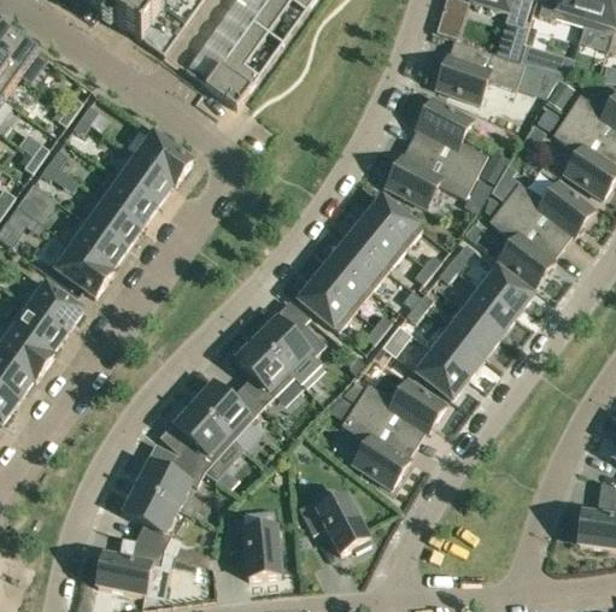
[(83,0),(84,0),(87,1),(97,7),(95,9),(99,11),(101,13),(103,13),(106,16),(106,15),(115,22),(118,24),(118,25),(121,27),(124,29),(134,35),(138,39),(136,39),(140,41),(141,40),(144,42),(150,46),(150,45),(141,39),(142,37),(151,27),(153,23),(152,23),(160,12),(163,9),(169,0),(83,0)]
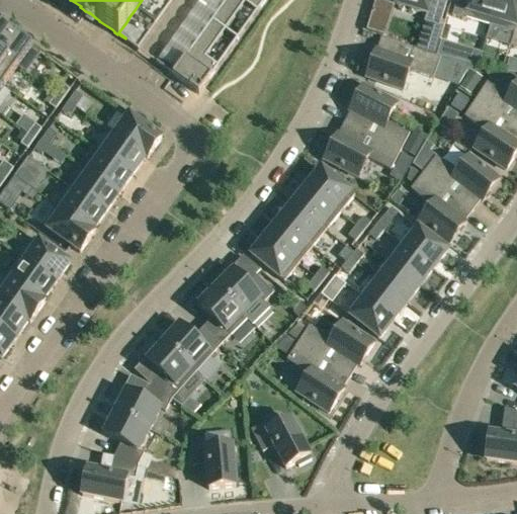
[(223,0),(210,17),(237,35),(237,34),(225,26),(243,0),(245,0),(256,8),(262,0),(223,0)]
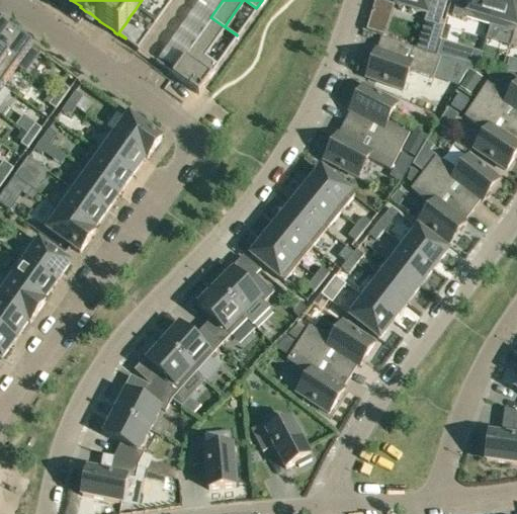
[(395,0),(395,2),(425,11),(423,19),(438,23),(445,0),(395,0)]
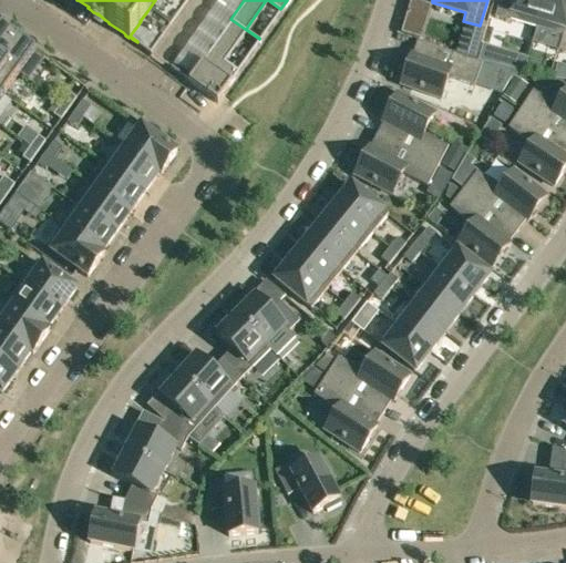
[(508,17),(535,24),(543,0),(497,0),(494,14),(507,19),(508,17)]
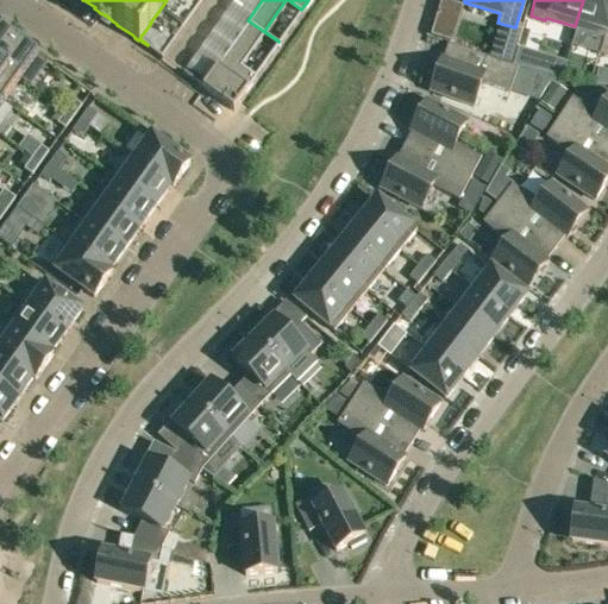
[(583,0),(575,26),(603,35),(599,51),(607,54),(607,0),(583,0)]
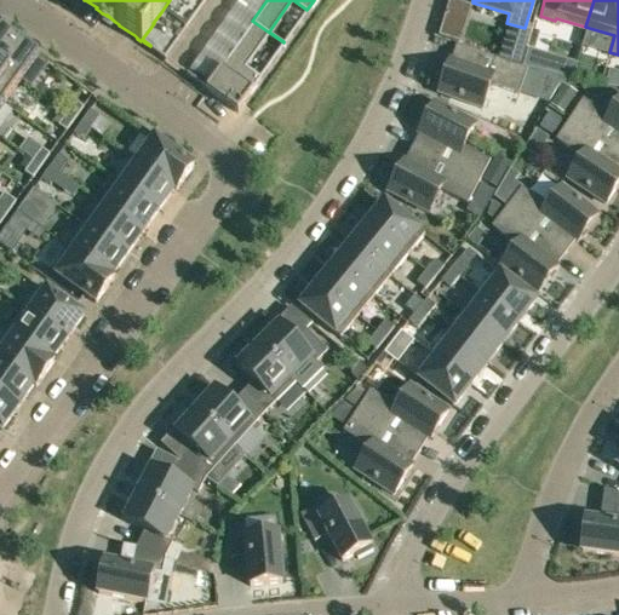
[(252,21),(208,81),(206,85),(201,81),(200,82),(225,101),(225,102),(236,109),(261,75),(245,65),(268,33),(282,42),(284,42),(252,21)]
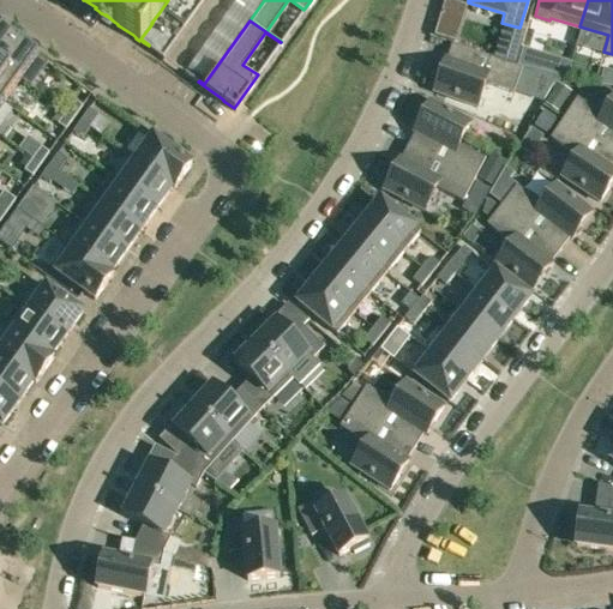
[(437,20),(433,32),(455,38),(458,26),(437,20)]
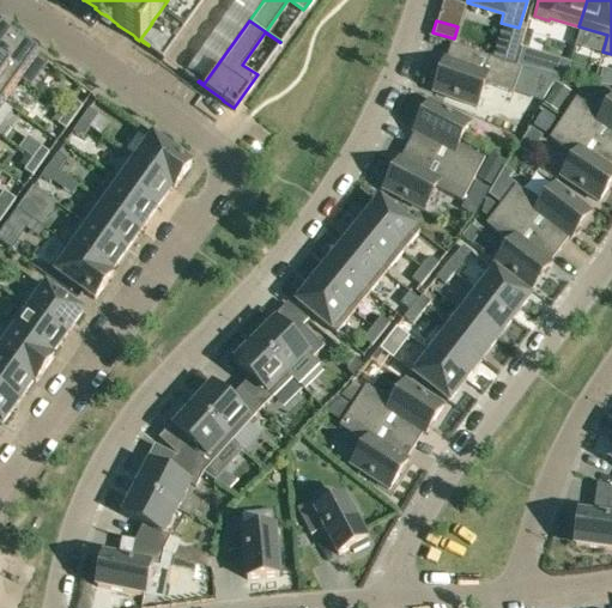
[(0,62),(20,77),(37,53),(1,26),(0,28),(0,62)]
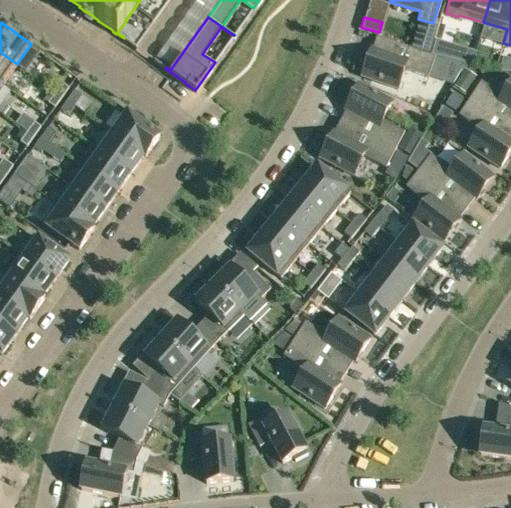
[(370,46),(368,52),(361,74),(397,86),(404,66),(427,74),(434,54),(376,34),(371,47),(370,46)]
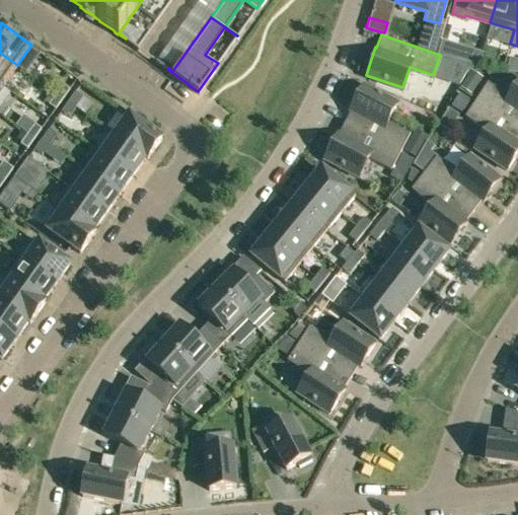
[(441,38),(436,53),(453,57),(458,43),(441,38)]
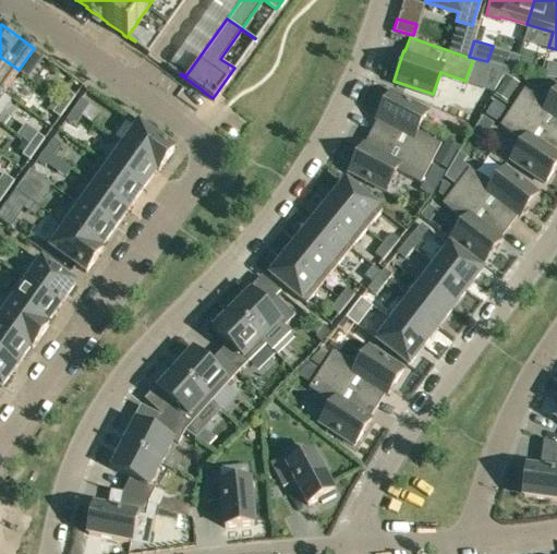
[(0,88),(3,91),(19,70),(0,57),(0,88)]
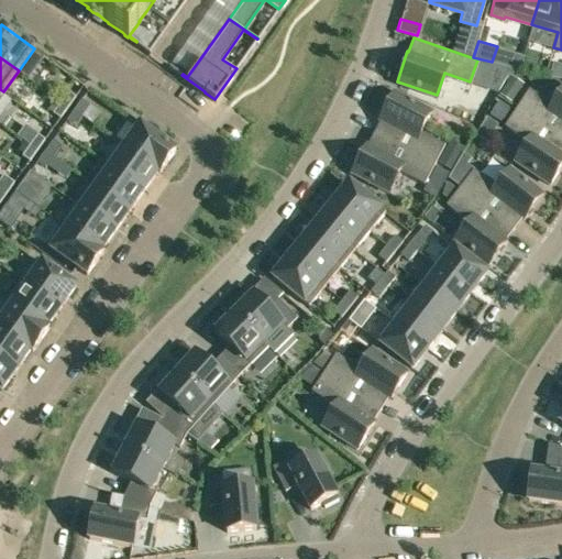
[(511,74),(499,91),(510,99),(522,81),(511,74)]
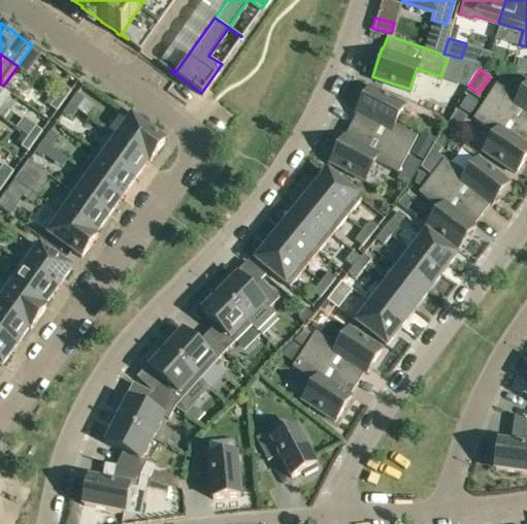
[(495,82),(484,99),(526,127),(526,80),(517,96),(495,82)]
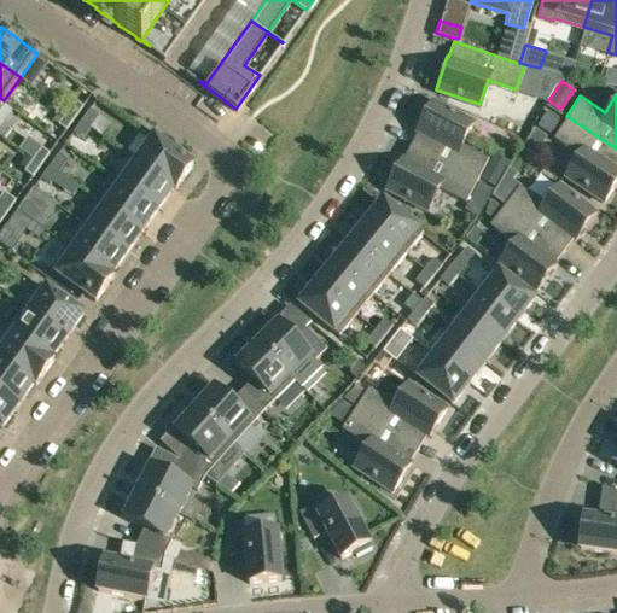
[(74,98),(65,110),(74,115),(82,103),(74,98)]
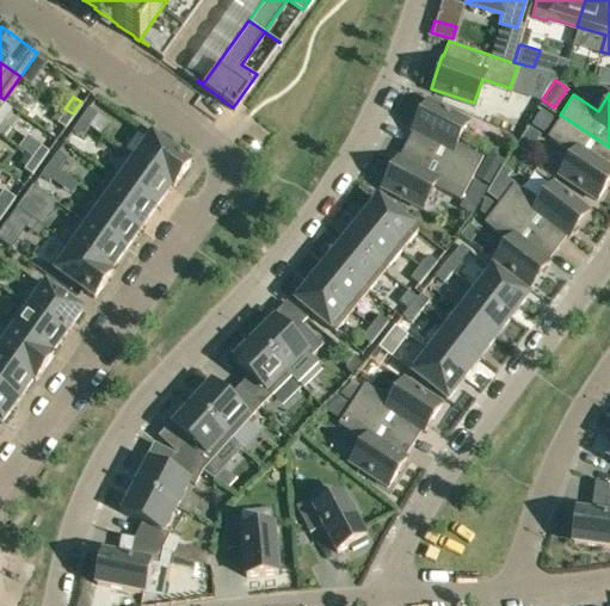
[(412,129),(405,142),(470,177),(482,155),(455,141),(467,118),(427,98),(411,128),(412,129)]
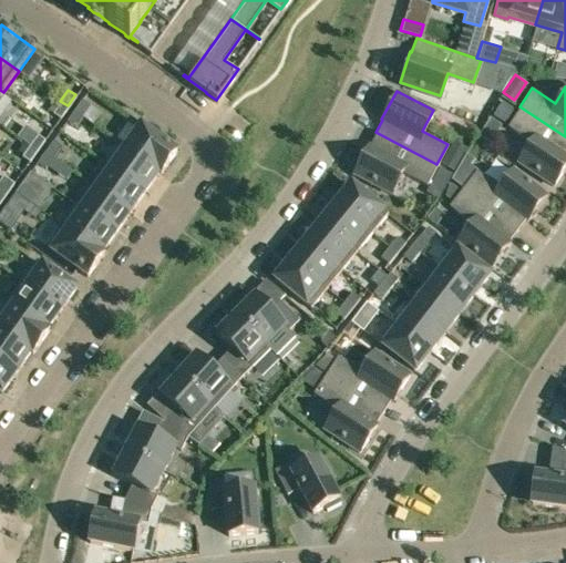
[(74,109),(82,114),(90,103),(82,98),(74,109)]
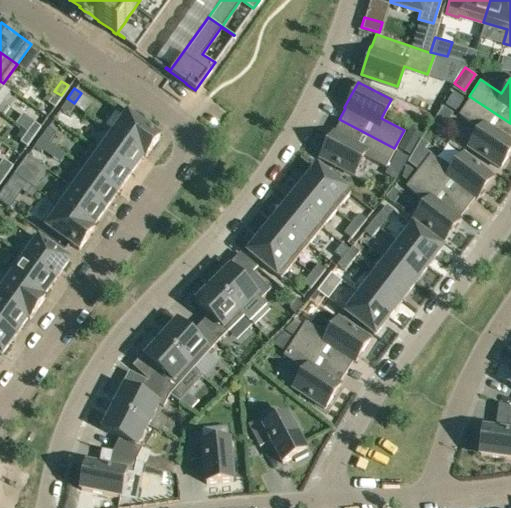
[(453,88),(444,102),(455,109),(464,96),(453,88)]
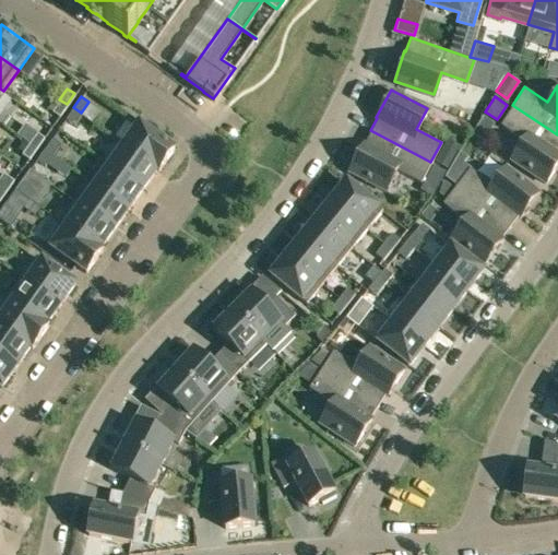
[(67,104),(59,99),(51,109),(59,115),(67,104)]
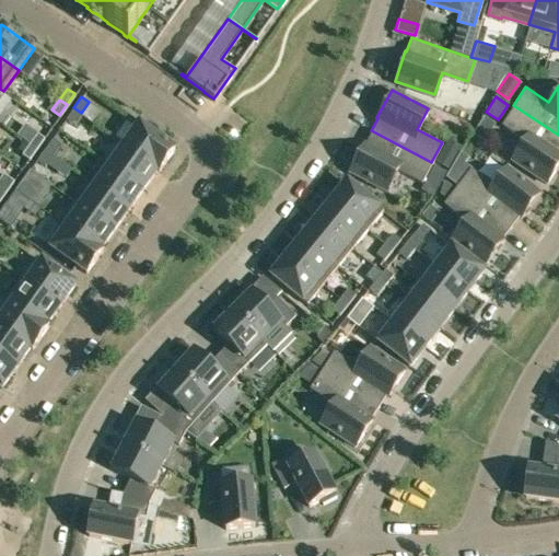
[(546,181),(556,165),(558,161),(558,135),(513,105),(501,124),(524,139),(511,159),(546,181)]
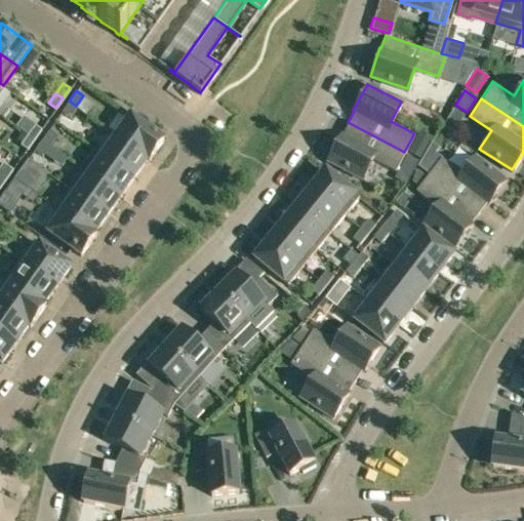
[(76,106),(69,101),(62,110),(69,116),(76,106)]
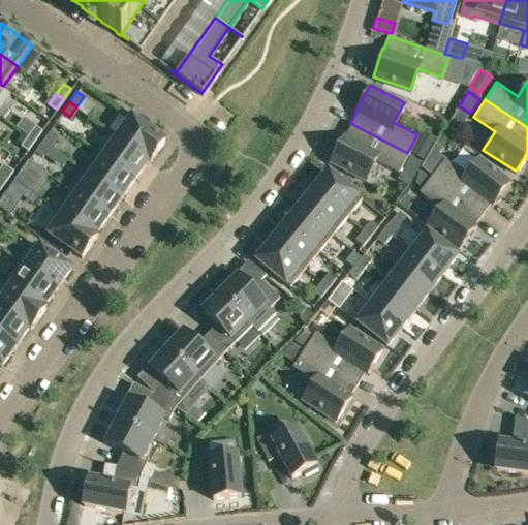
[(457,107),(445,125),(457,132),(468,115),(457,107)]
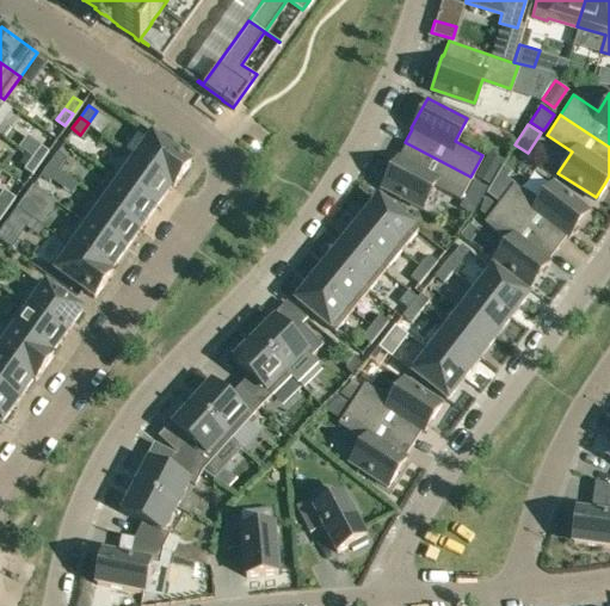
[(172,184),(190,160),(151,133),(135,156),(171,181),(170,183),(172,184)]
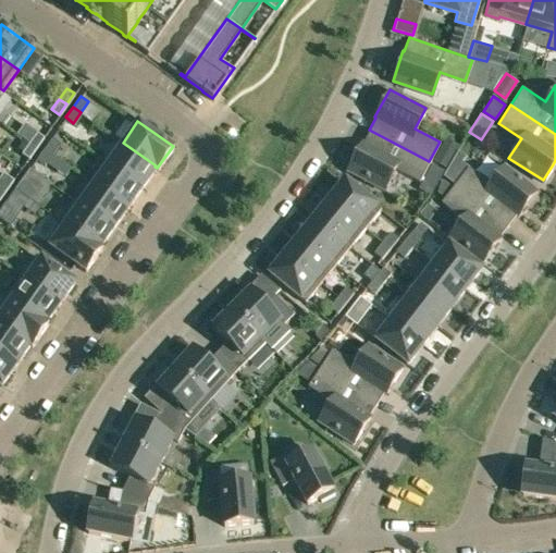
[(361,142),(356,152),(347,169),(384,188),(394,168),(419,181),(429,161),(369,130),(362,142),(361,142)]
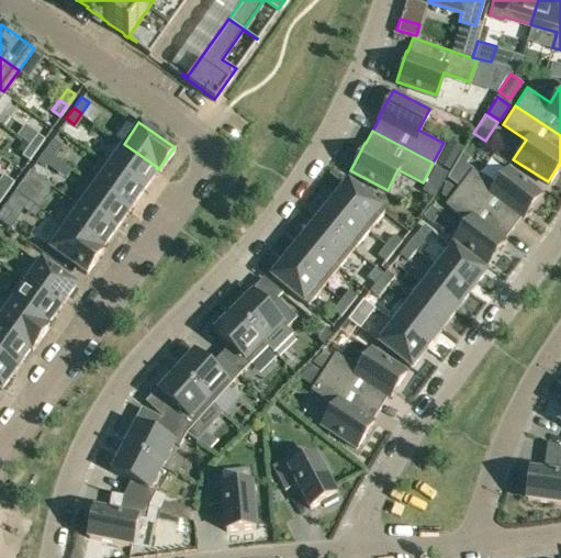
[(29,143),(36,147),(44,136),(36,132),(29,143)]
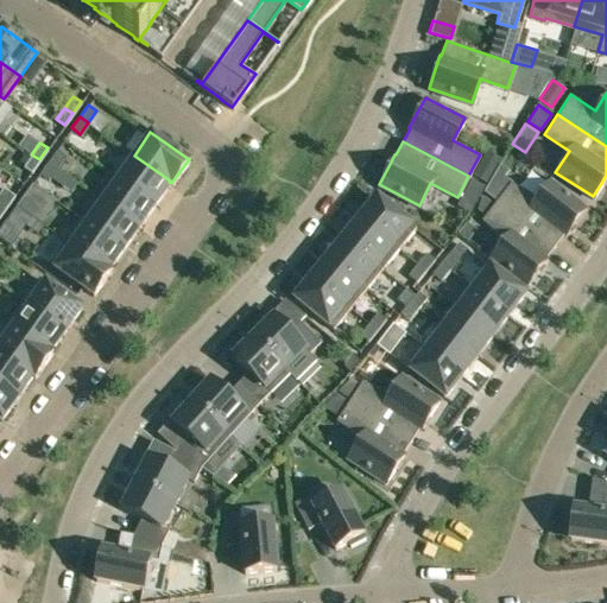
[(56,148),(48,160),(57,166),(65,154),(56,148)]
